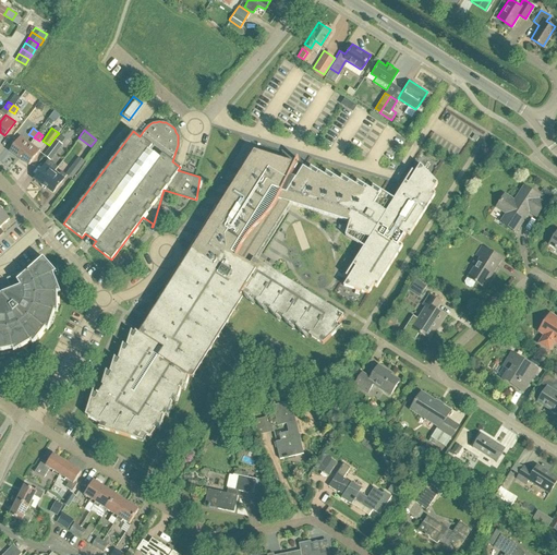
[(59,133),(55,137),(56,139),(60,142),(64,137),(59,133)]
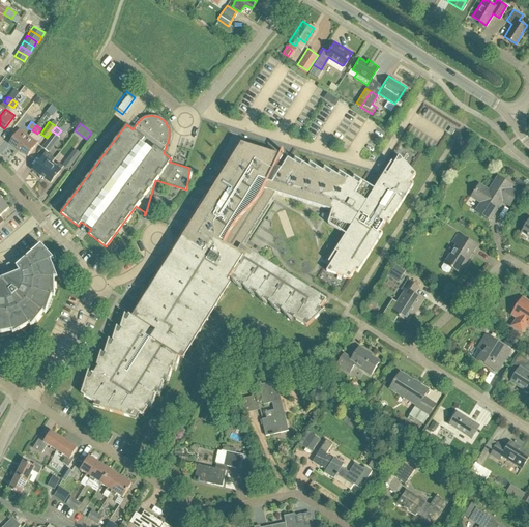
[(18,148),(28,135),(19,127),(9,141),(18,148)]
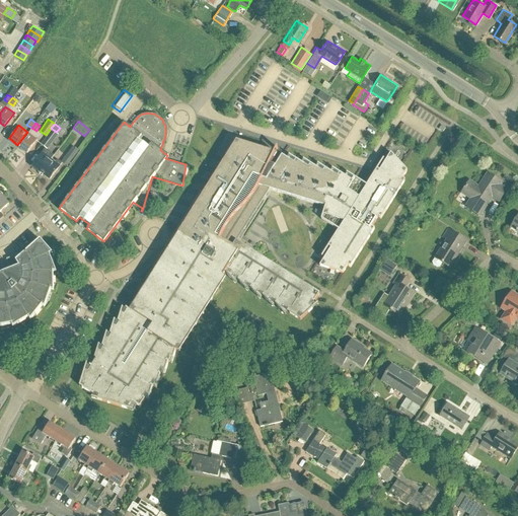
[(48,148),(58,134),(56,132),(52,129),(41,143),(48,148)]
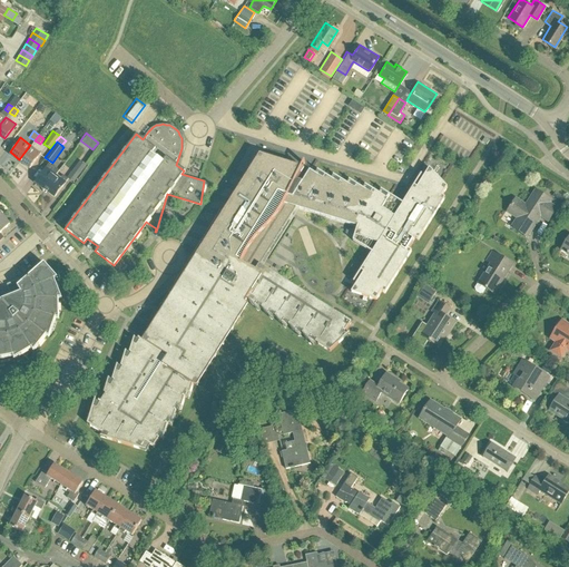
[(30,145),(19,159),(29,167),(40,152),(30,145)]
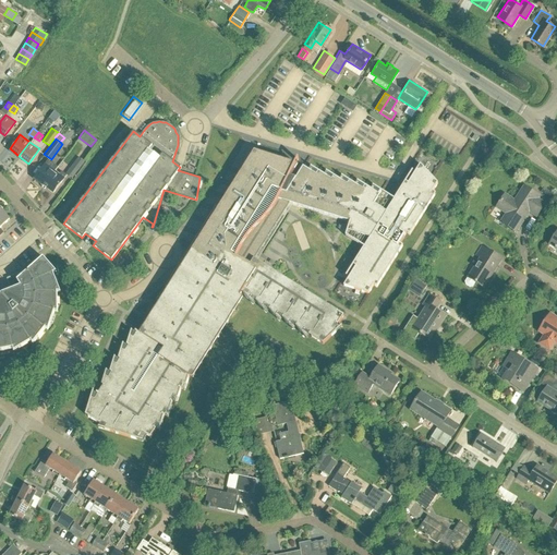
[(0,161),(14,168),(19,157),(0,148),(0,161)]
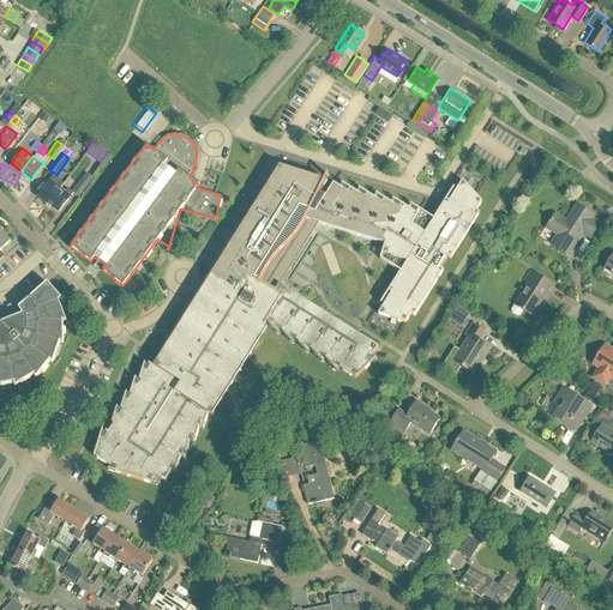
[(79,194),(92,176),(86,171),(73,189),(79,194)]
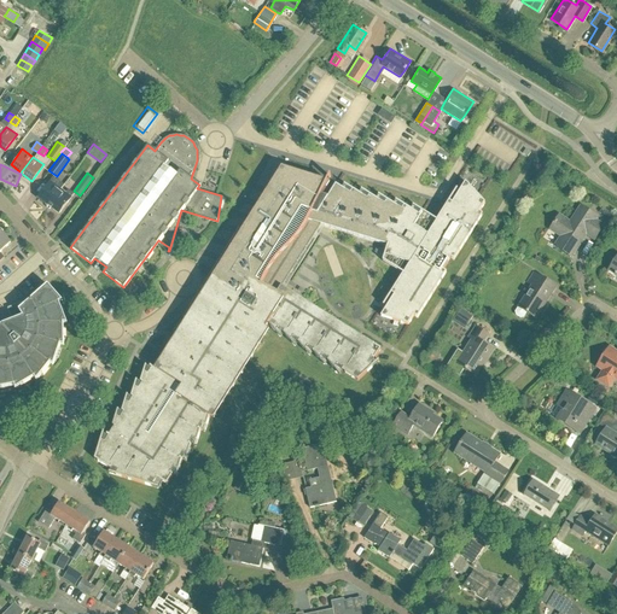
[(60,187),(63,182),(53,175),(38,196),(48,203),(60,187)]
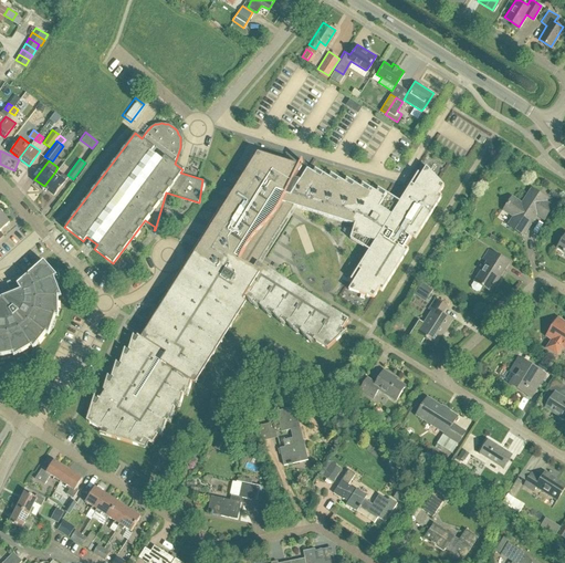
[(347,318),(257,261),(293,205),(354,223),(349,238),(368,250),(349,279),(353,281),(347,289),(373,296),(378,288),(382,290),(408,248),(405,246),(411,236),(415,237),(441,195),(438,193),(443,185),(426,166),(420,174),(417,171),(399,201),(377,187),(375,190),(362,183),(359,186),(346,177),(344,181),(330,173),(327,176),(314,167),(312,171),(306,167),(299,180),(275,173),(271,178),(250,173),(199,252),(195,259),(187,257),(187,258),(194,260),(181,280),(177,281),(173,282),(169,285),(166,289),(140,330),(147,334),(145,339),(136,333),(136,334),(132,333),(127,348),(124,346),(119,362),(115,360),(111,375),(106,374),(102,388),(104,389),(98,397),(93,394),(85,418),(101,428),(98,431),(144,446),(147,439),(152,442),(157,433),(160,435),(166,419),(169,420),(174,406),(178,407),(182,393),(187,394),(191,379),(195,381),(199,365),(203,367),(208,352),(212,354),(217,339),(220,340),(226,325),(229,326),(233,312),(238,313),(242,299),(244,295),(255,306),(258,303),(269,315),(271,312),(282,324),(285,321),(295,332),(299,329),(309,341),(312,337),(326,347),(346,329),(342,326),(347,318)]
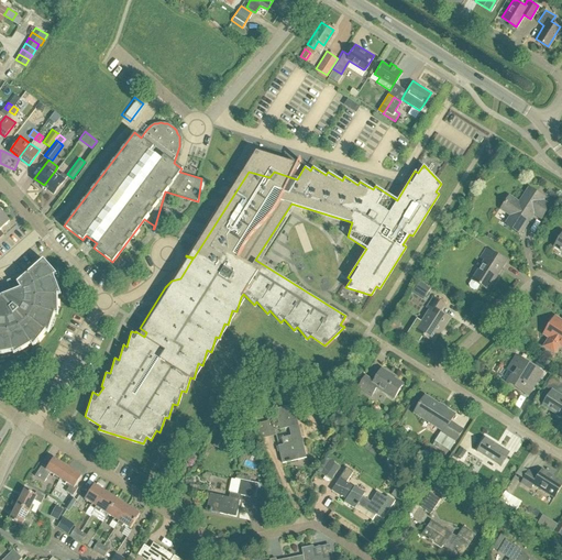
[(55,171),(44,185),(54,193),(67,175),(62,171),(59,174),(55,171)]
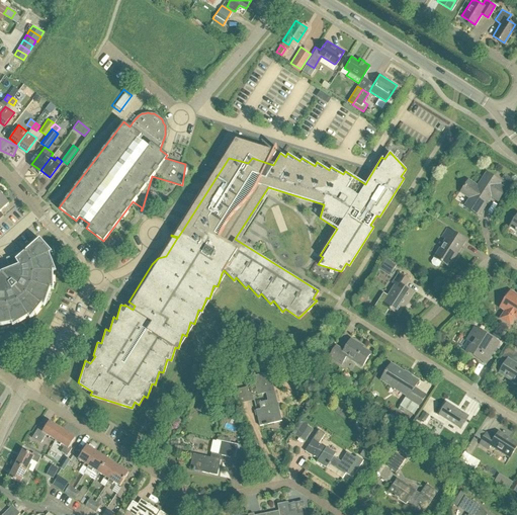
[(504,188),(498,183),(500,181),(486,172),(477,185),(468,180),(465,185),(464,184),(463,186),(463,187),(460,191),(469,197),(464,204),(478,213),(491,195),(497,199),(504,188)]
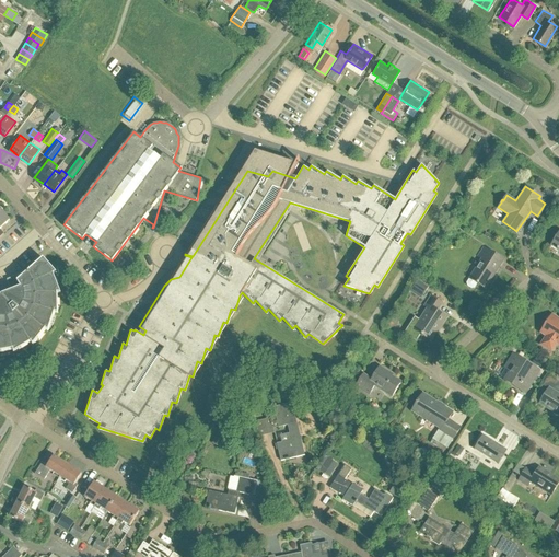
[(1,210),(0,210),(0,234),(3,232),(0,229),(0,227),(9,219),(1,210)]
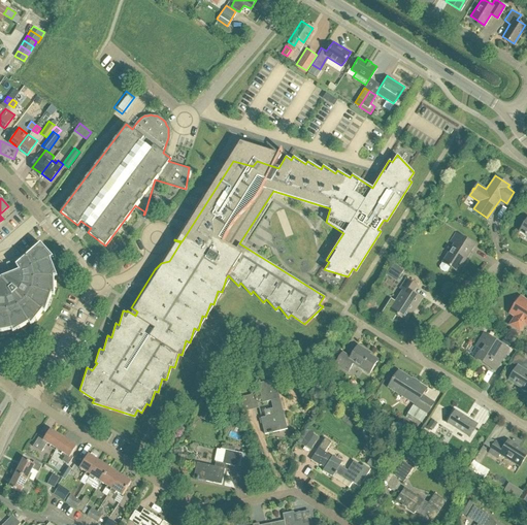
[(457,271),(474,243),(455,231),(450,240),(454,242),(441,261),(441,262),(439,265),(439,268),(443,270),(447,270),(449,266),(457,271)]
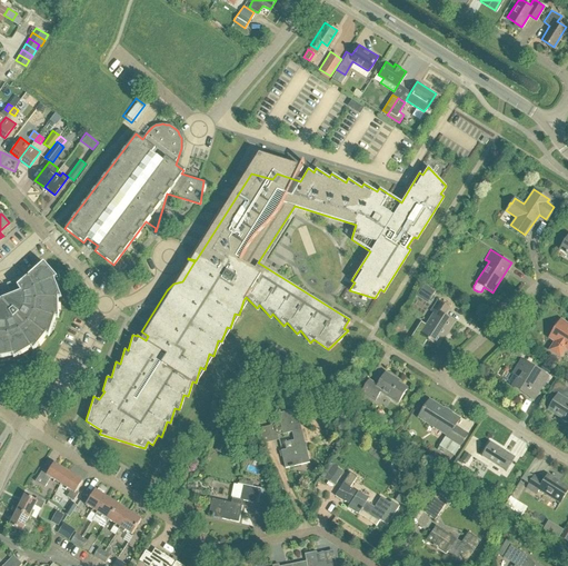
[(61,297),(53,278),(57,277),(43,261),(18,284),(17,281),(9,284),(13,294),(1,298),(0,298),(0,356),(12,354),(13,357),(30,347),(32,350),(46,334),(48,336),(55,317),(58,318),(58,297),(61,297)]
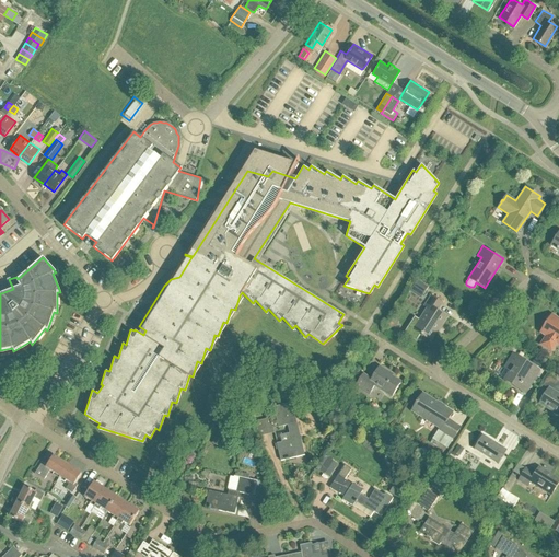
[(428,285),(418,278),(409,290),(420,297),(428,285)]
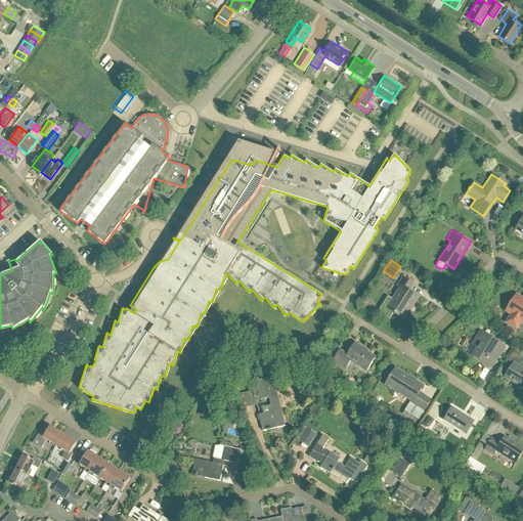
[(402,317),(417,295),(408,289),(412,281),(402,275),(396,285),(399,287),(392,298),(387,295),(378,310),(389,318),(393,311),(402,317)]
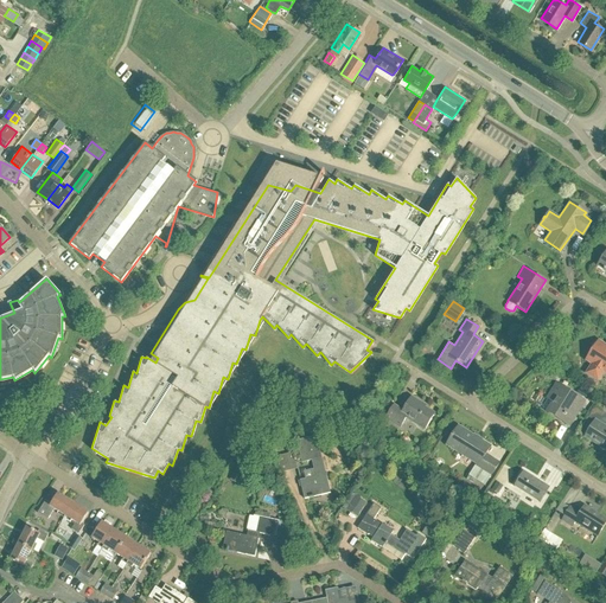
[(605,371),(605,345),(597,340),(585,358),(591,363),(586,371),(597,378),(603,370),(605,371)]
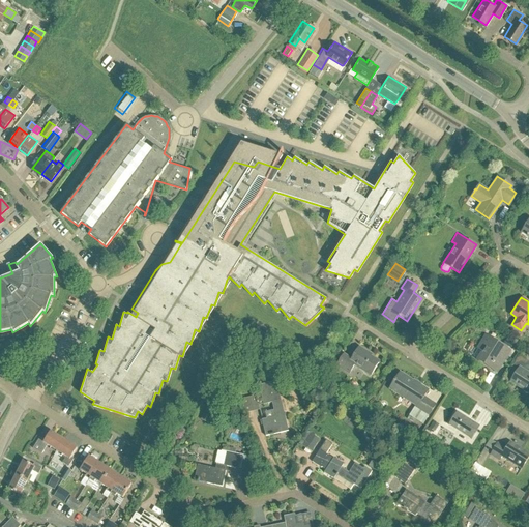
[(482,331),(486,325),(476,320),(473,326),(482,331)]
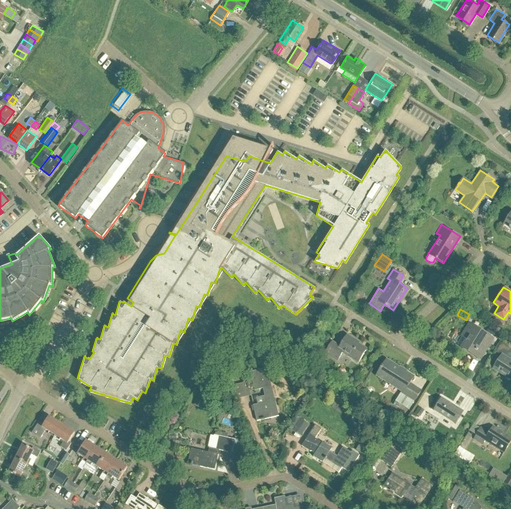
[(479,357),(491,337),(468,322),(462,332),(468,336),(461,346),(479,357)]
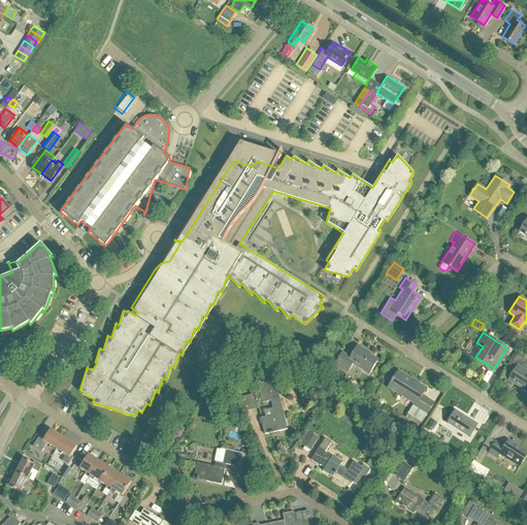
[(508,346),(512,339),(504,335),(501,340),(508,346)]
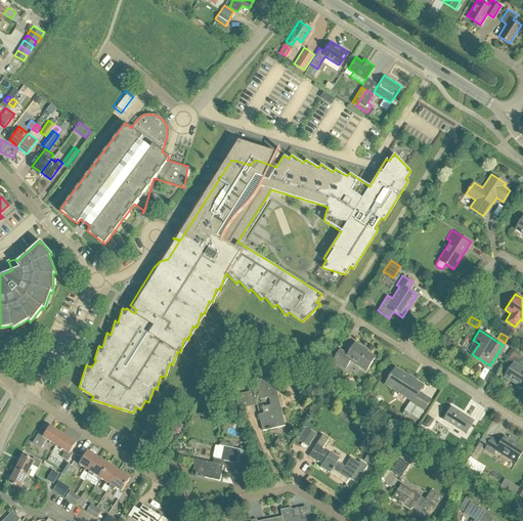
[(375,355),(362,348),(363,346),(355,341),(347,353),(340,348),(332,360),(344,367),(349,359),(365,370),(375,355)]
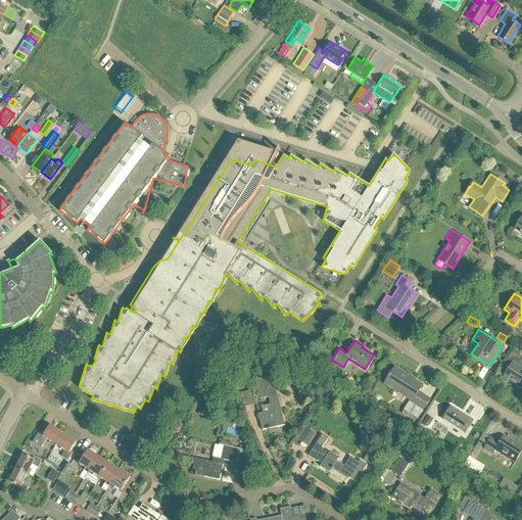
[(521,366),(521,363),(521,356),(512,349),(506,358),(511,361),(502,375),(521,387),(521,366)]
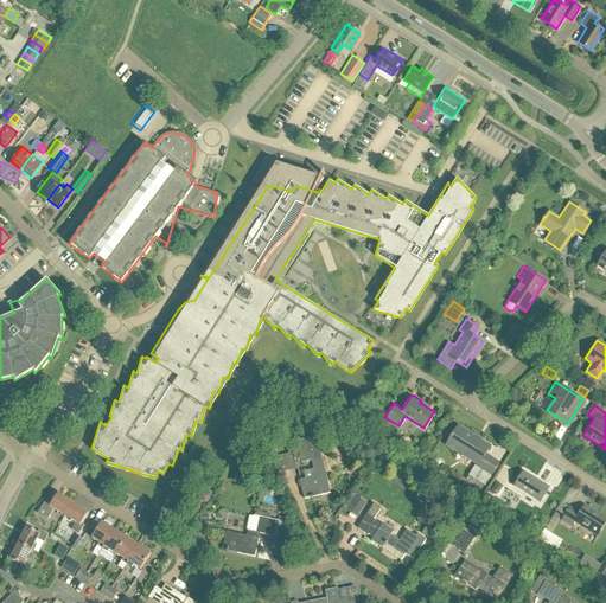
[(369,414),(367,418),(377,425),(381,421),(369,414)]
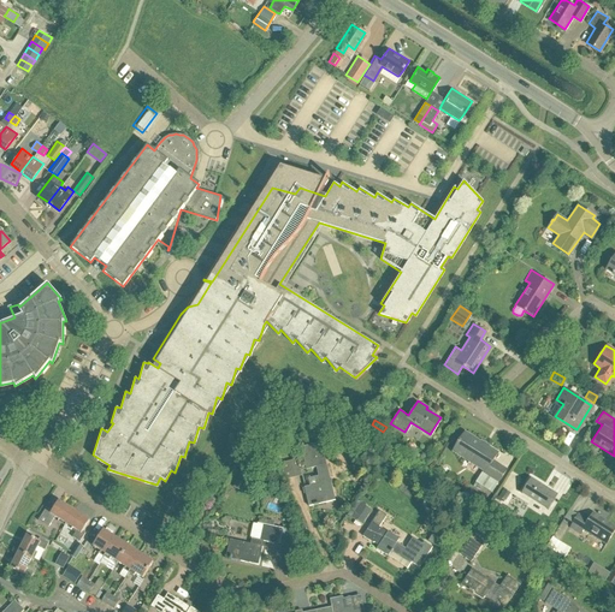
[(491,491),(497,481),(506,468),(492,459),(497,451),(463,431),(451,450),(483,469),(475,480),(491,491)]
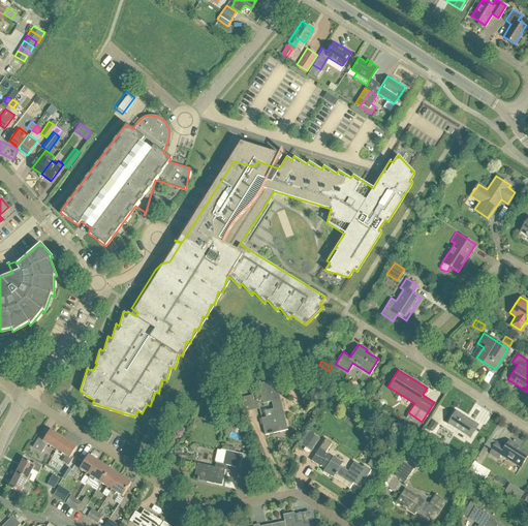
[(514,399),(518,393),(495,376),(491,383),(514,399)]
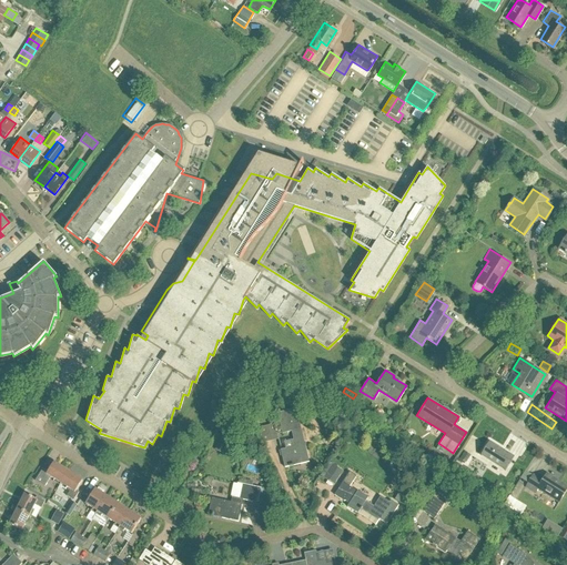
[(301,427),(296,406),(277,411),(282,431),(292,429),(293,437),(284,440),(285,447),(280,449),(284,466),(309,461),(304,440),(306,439),(303,426),(301,427)]
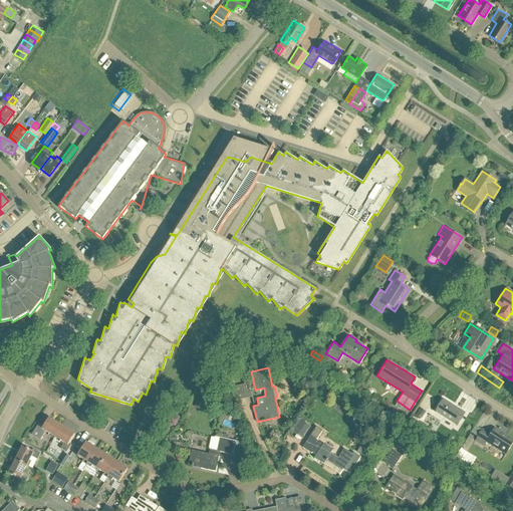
[(245,398),(252,396),(248,381),(242,384),(245,398)]
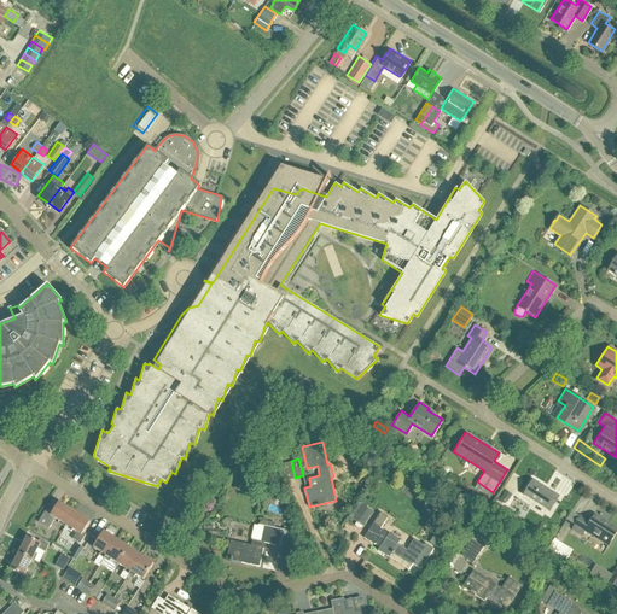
[(234,487),(248,495),(254,481),(240,474),(234,487)]
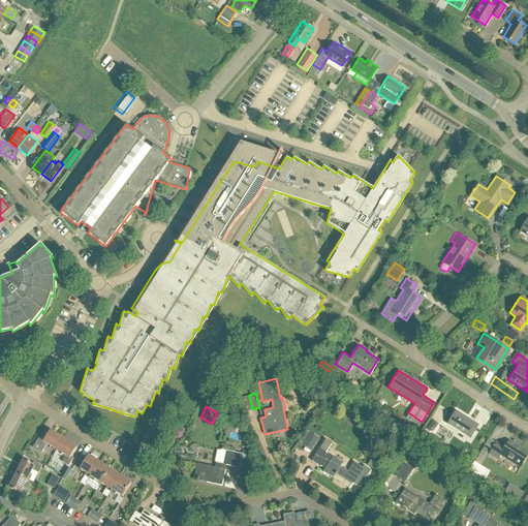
[(469,436),(478,423),(455,408),(446,422),(469,436)]
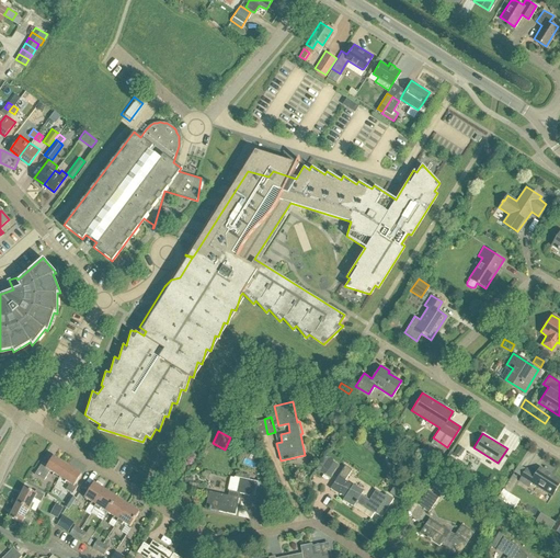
[(481,471),(486,460),(458,447),(454,458),(481,471)]
